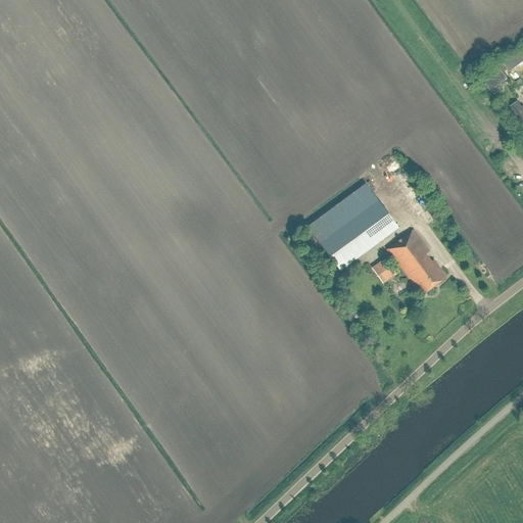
[(511,67),(511,66),(514,64),(509,58),(506,60),(498,65),(504,73),(511,67)]
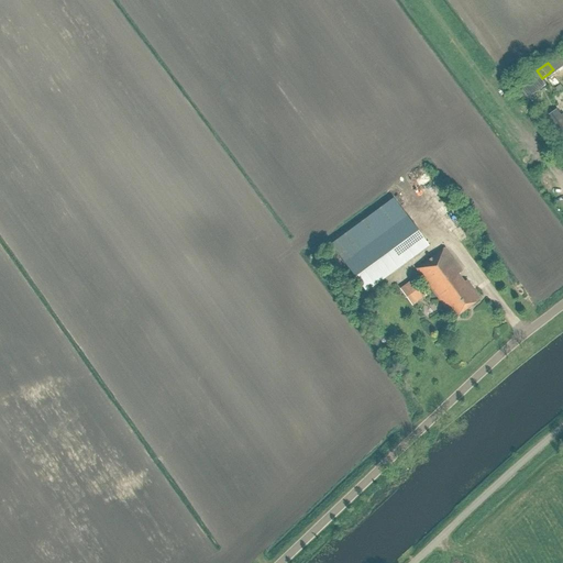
[(542,78),(537,70),(518,86),(528,98),(547,84),(542,78)]
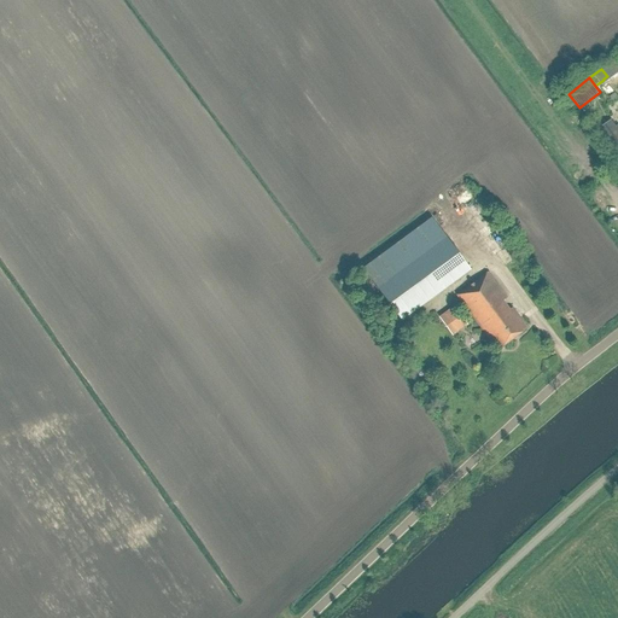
[(617,156),(617,129),(611,121),(599,129),(617,156)]
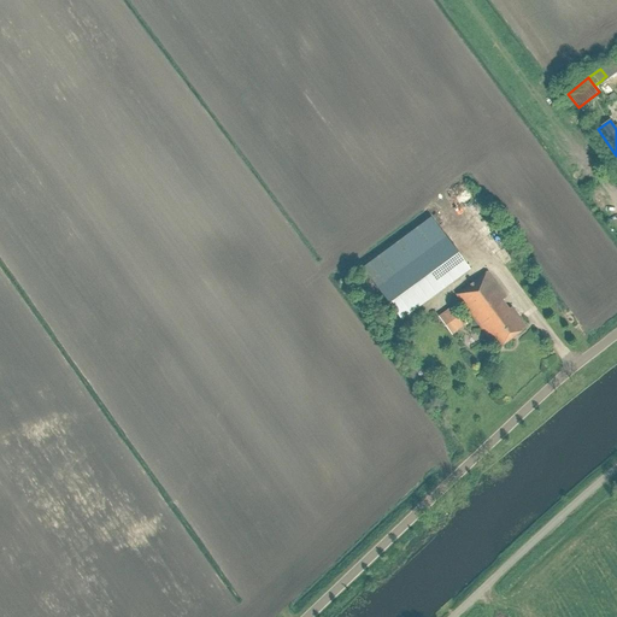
[(470,270),(439,228),(442,224),(435,213),(430,217),(432,217),(363,269),(401,321),(470,270)]
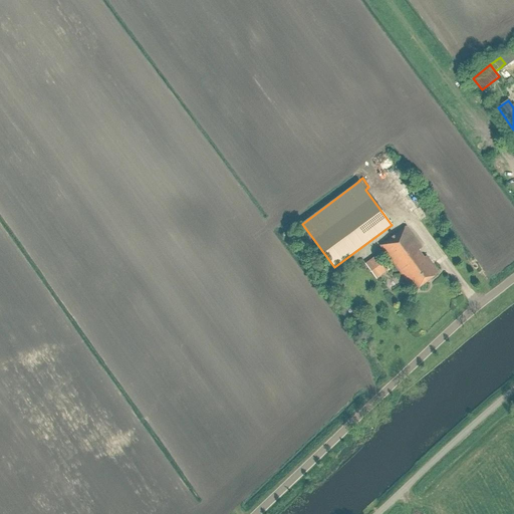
[(407,226),(379,245),(413,291),(438,273),(426,256),(423,258),(419,251),(423,248),(407,226)]
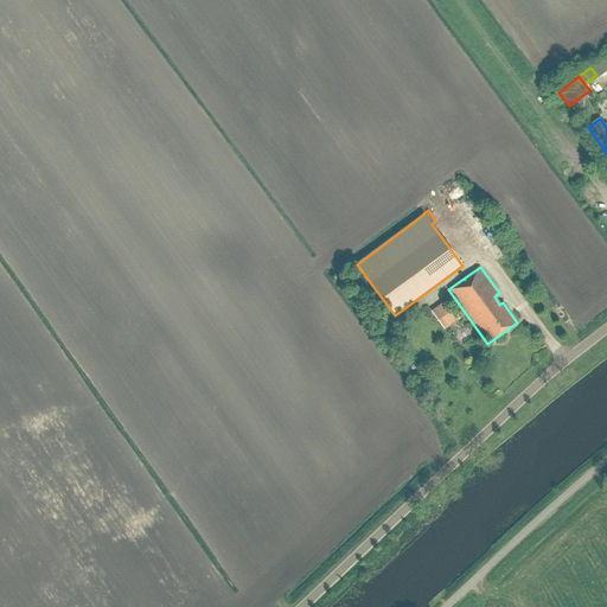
[(430,312),(443,330),(459,319),(446,301),(430,312)]
